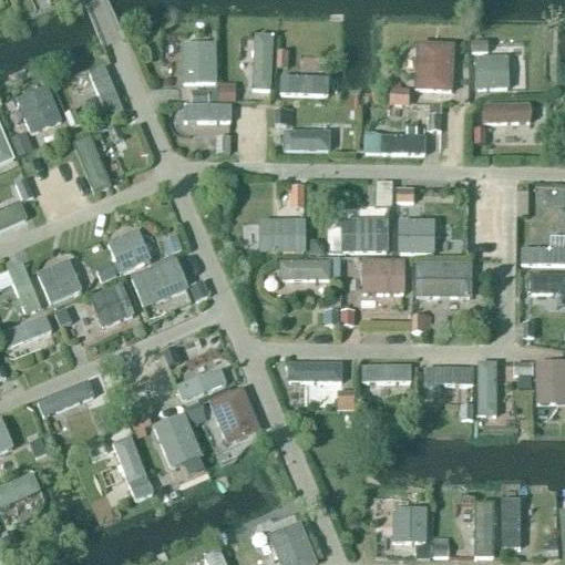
[(271,88),(274,32),(254,31),(252,86),(271,88)]
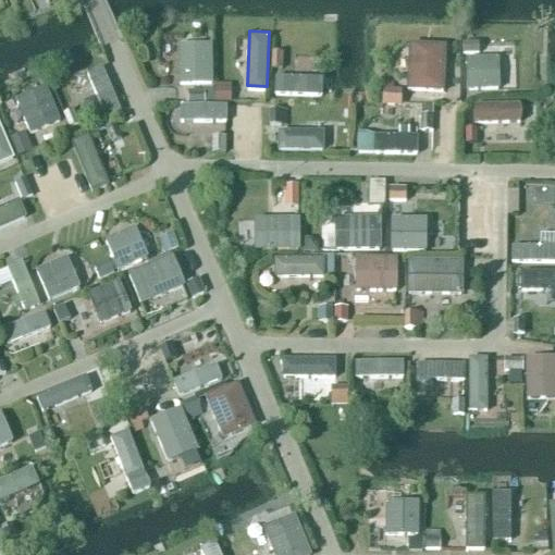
[(179,40),(180,82),(213,81),(212,39),(179,40)]
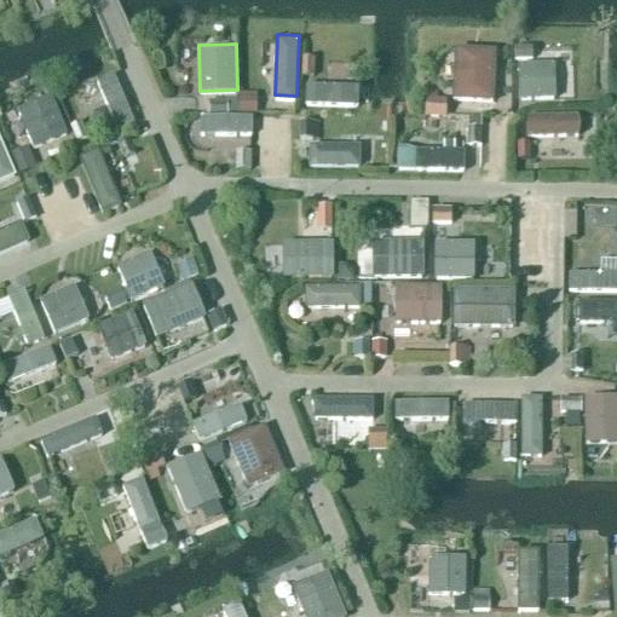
[(495,97),(496,45),(455,44),(454,96),(495,97)]
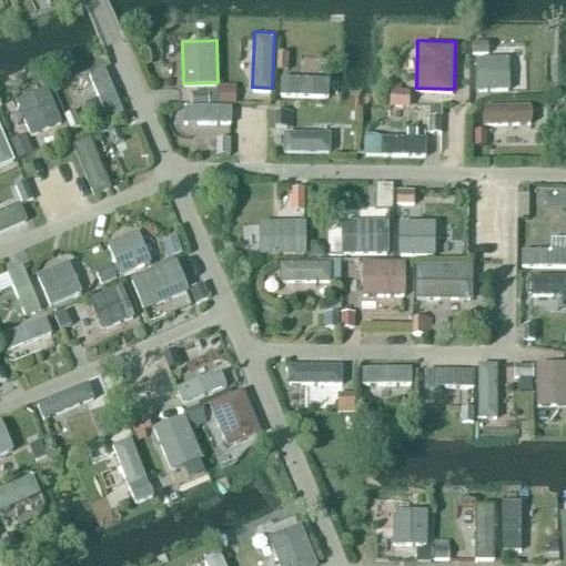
[(475,87),(509,87),(511,53),(476,53),(475,87)]
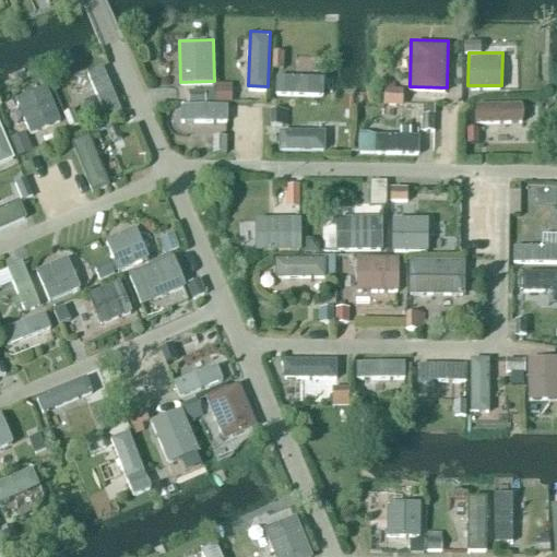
[(104,62),(87,69),(106,116),(122,108),(104,62)]
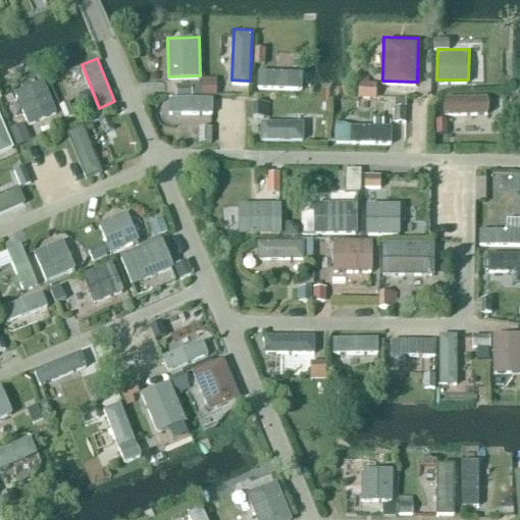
[(258,66),(258,85),(303,86),(304,67),(258,66)]
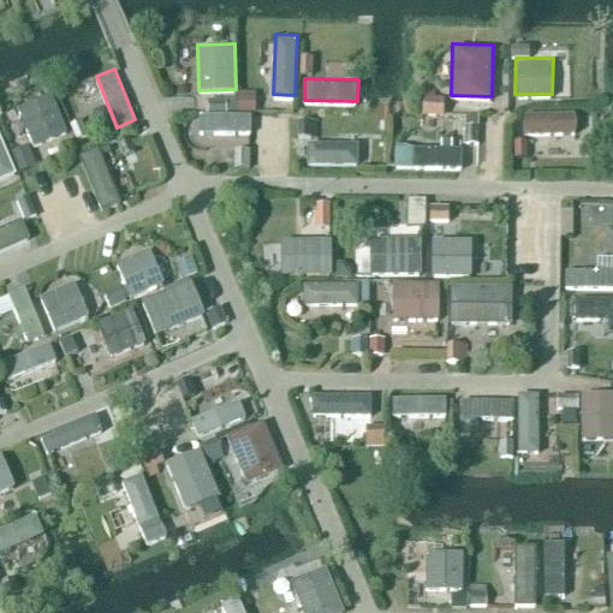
[(424,90),(423,112),(444,112),(445,90),(424,90)]
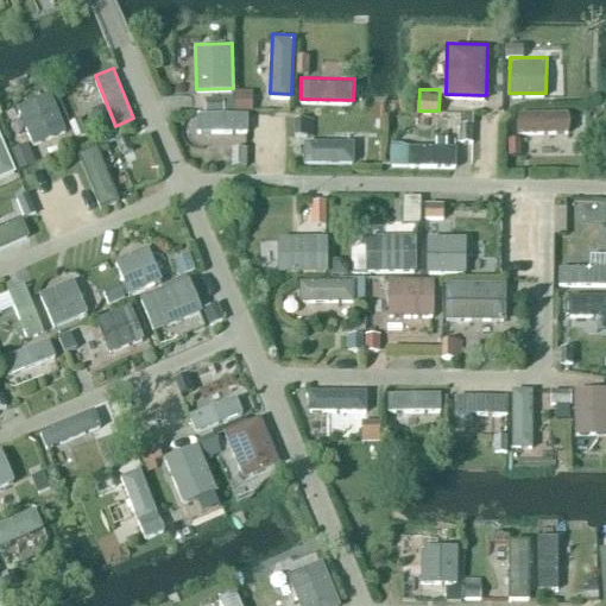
[(31,141),(65,131),(54,90),(18,101),(31,141)]
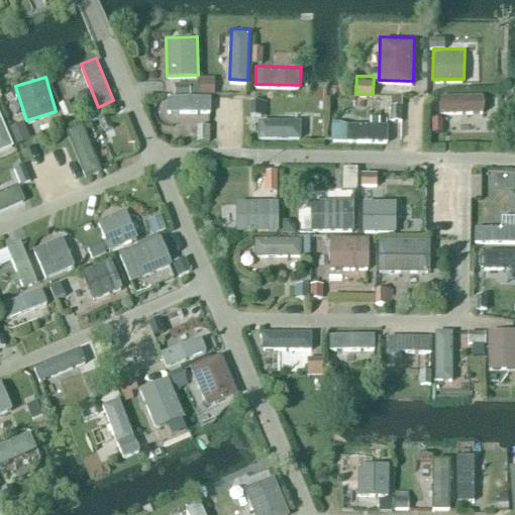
[(440,92),(440,110),(485,109),(484,91),(440,92)]
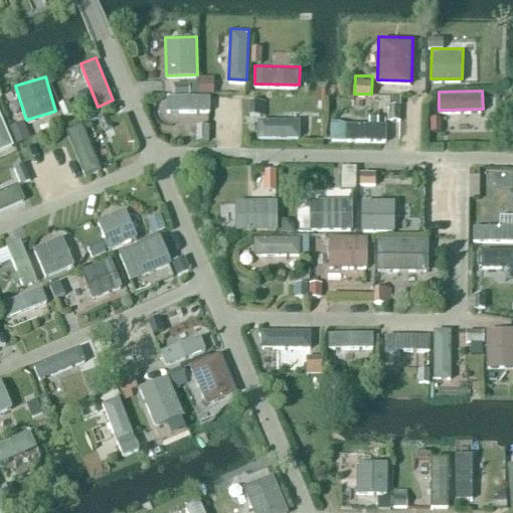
[(210,120),(210,94),(166,93),(166,119),(210,120)]
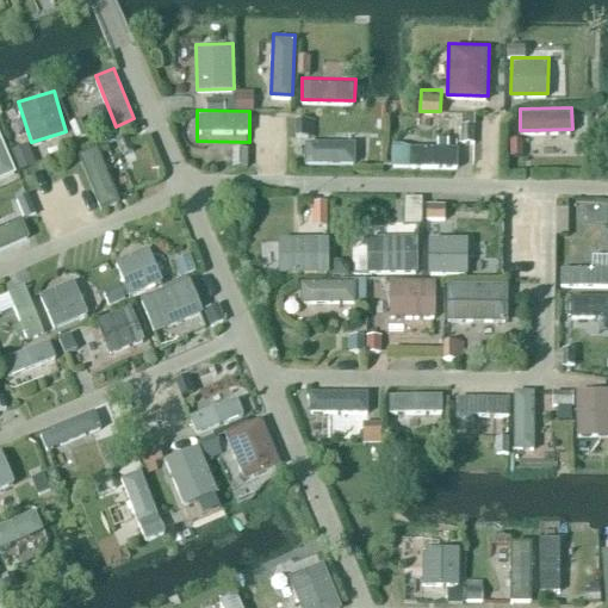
[(357,161),(355,135),(316,136),(316,115),(301,115),(302,162),(357,161)]
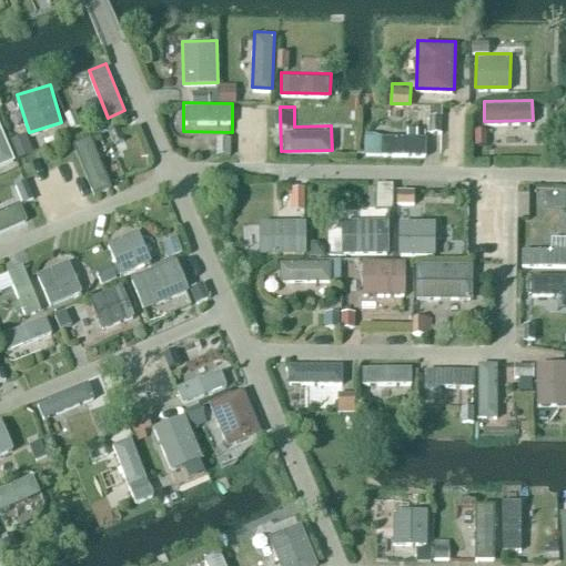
[(0,162),(14,158),(0,121),(0,162)]
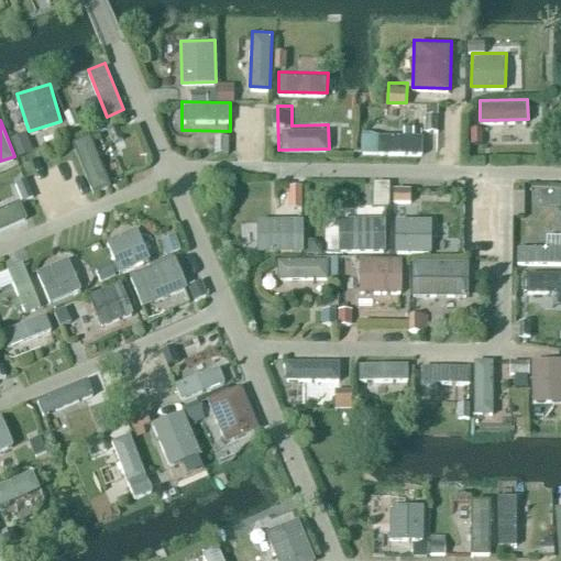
[(20,153),(33,146),(24,129),(11,135),(20,153)]
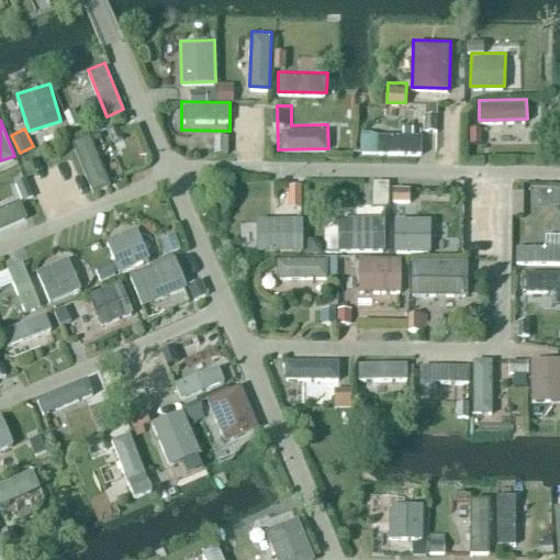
[(360,149),(422,152),(423,132),(361,130),(360,149)]
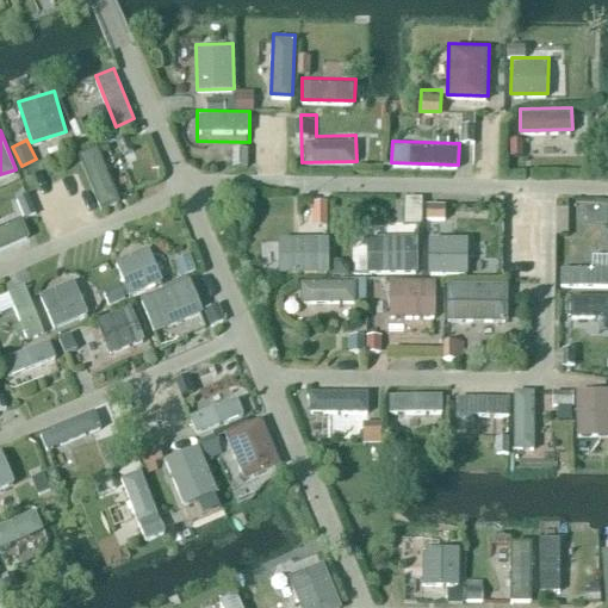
[(79,175),(85,187),(125,166),(121,155),(79,175)]
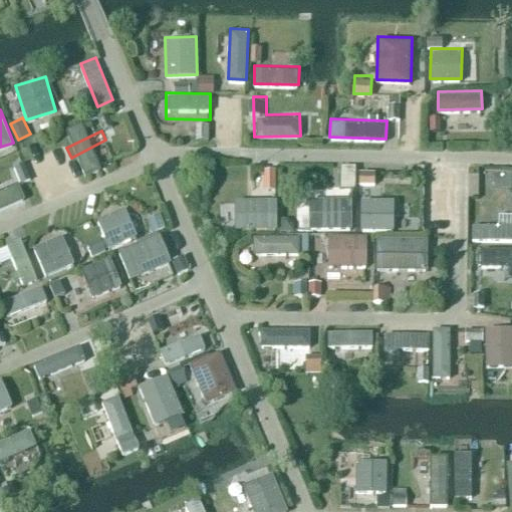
[(340,184),(355,185),(355,164),(340,163),(340,184)]
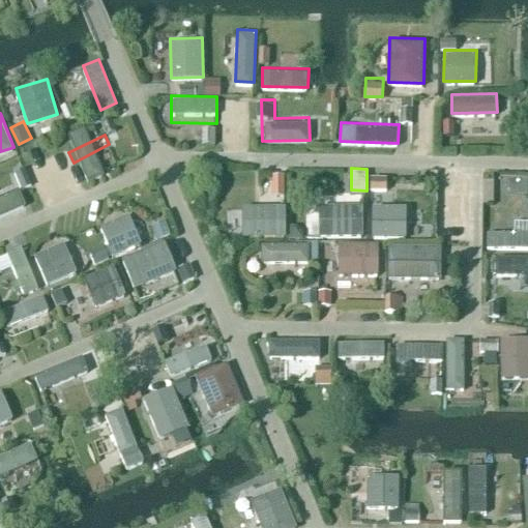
[(270,193),(285,193),(284,172),(269,172),(270,193)]
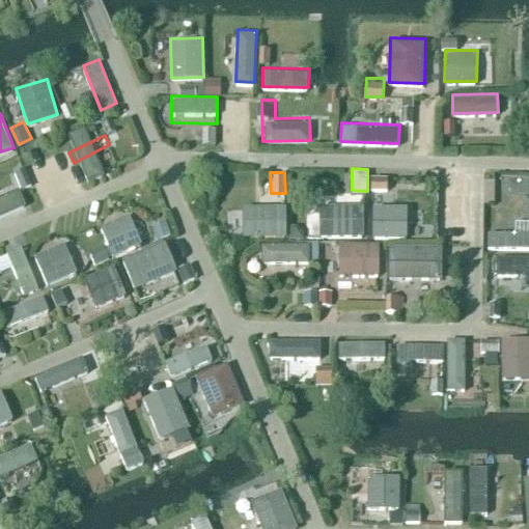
[(18,185),(0,192),(0,212),(25,201),(18,185)]
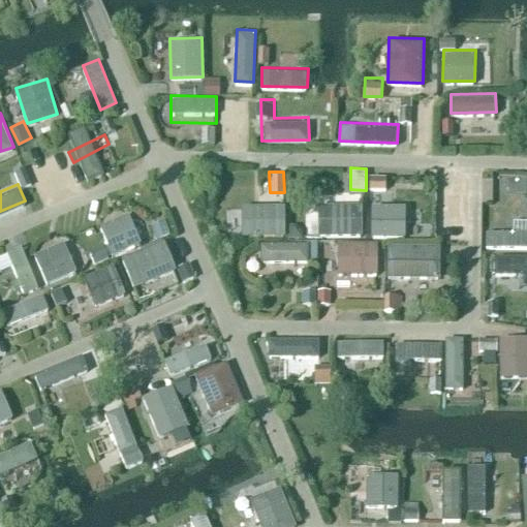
[(318,202),(317,234),(363,234),(363,202),(318,202)]
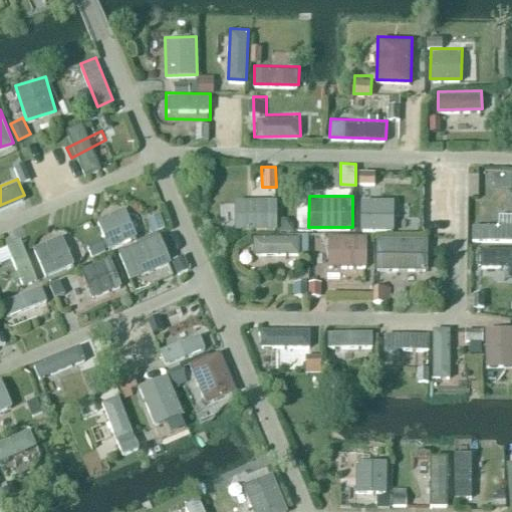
[(278,226),(277,197),(232,197),(232,227),(278,226)]
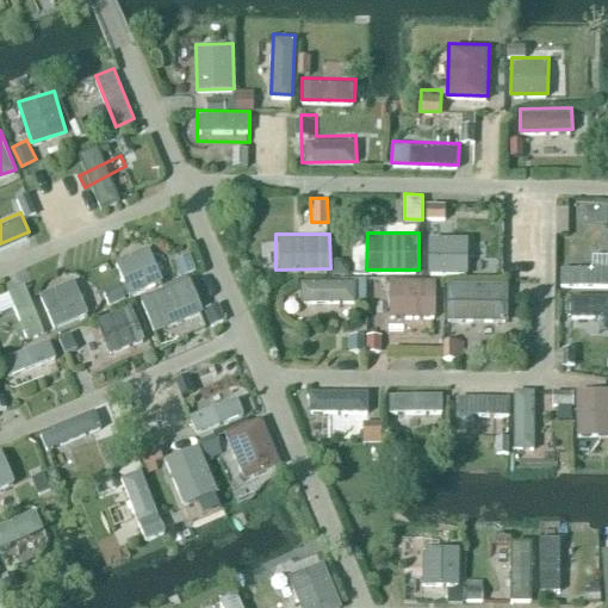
[(469,235),(428,234),(428,271),(469,271),(469,235)]
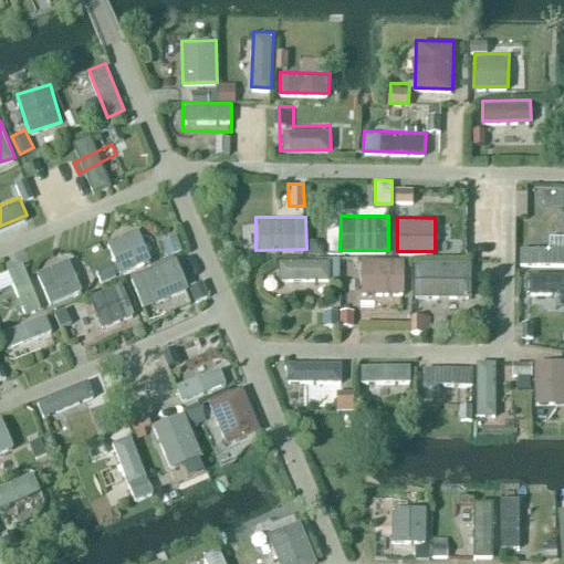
[(137,226),(106,240),(121,271),(152,257),(137,226)]
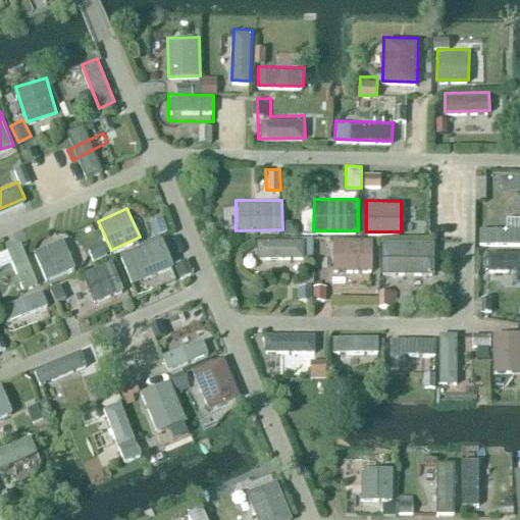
[(479,226),(479,243),(519,242),(519,213),(505,214),(505,225),(479,226)]
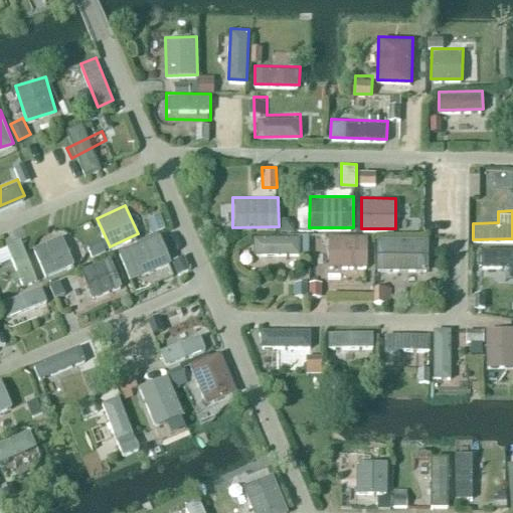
[(62,231),(32,245),(46,275),(75,262),(62,231)]
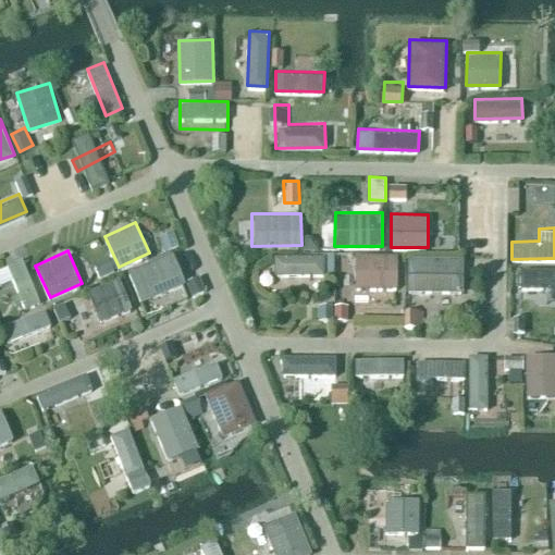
[(174,251),(128,268),(140,300),(152,296),(156,306),(202,290),(197,275),(185,280),(174,251)]
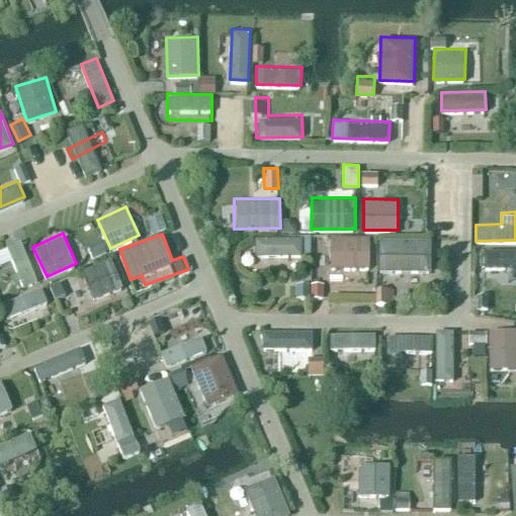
[(331,235),(331,266),(369,266),(370,235),(331,235)]
